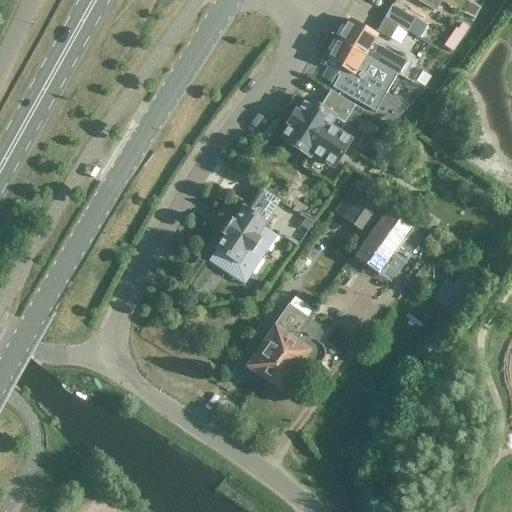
[(397,0),(414,0),(434,12),(435,11),(440,2),(437,0),(391,0),(396,2),(397,0)]
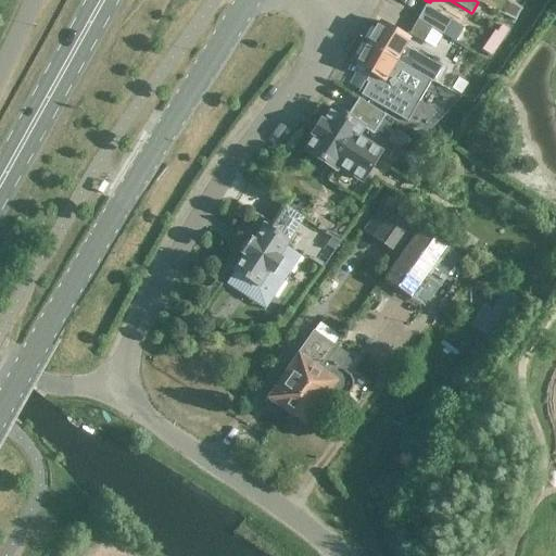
[(416,20),(437,32),(443,35),(452,21),(425,5),(416,20)]
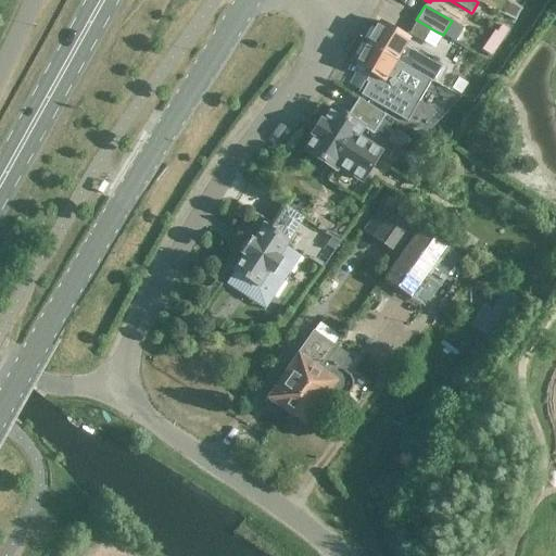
[(437,32),(416,20),(407,34),(421,42),(422,41),(429,46),(437,32)]
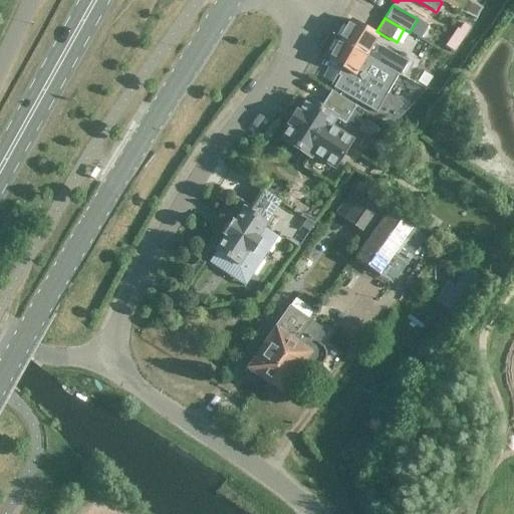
[(339,40),(392,70),(400,75),(401,74),(411,80),(415,71),(393,58),(394,57),(373,45),(378,35),(351,19),(339,40)]
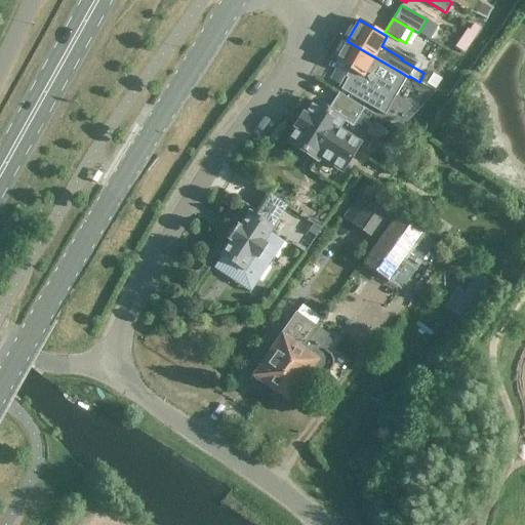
[(400,72),(347,41),(334,62),(349,70),(344,77),(348,79),(341,90),(384,115),(390,105),(387,93),(400,72)]
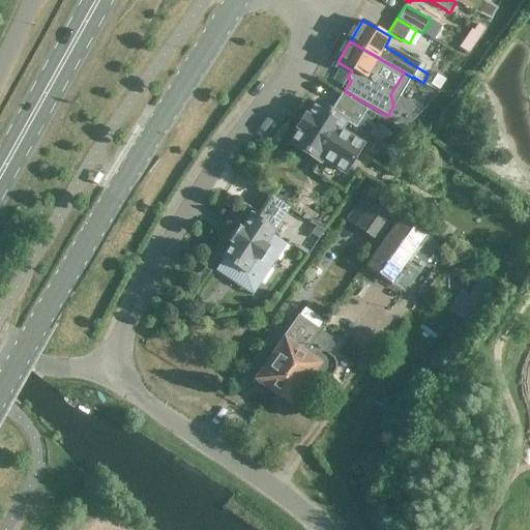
[(304,115),(296,128),(298,129),(289,144),(319,163),(322,158),(345,173),(362,145),(340,130),(345,122),(355,128),(367,109),(341,93),(336,100),(330,111),(316,101),(306,116),(304,115)]
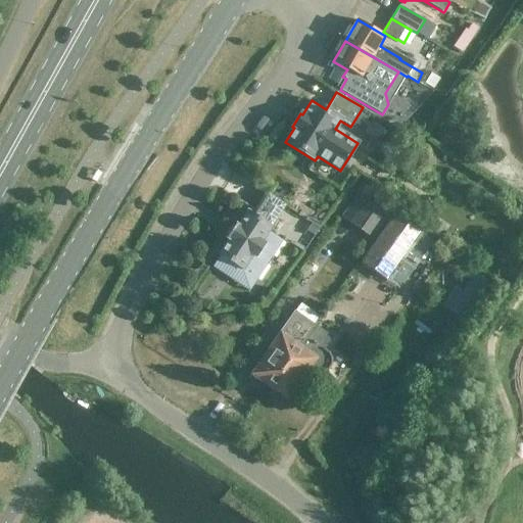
[(265,192),(264,193),(251,212),(247,210),(238,226),(235,224),(226,238),(228,240),(219,254),(220,255),(212,267),(249,290),(282,240),(269,232),(273,227),(272,227),(285,206),(265,192)]
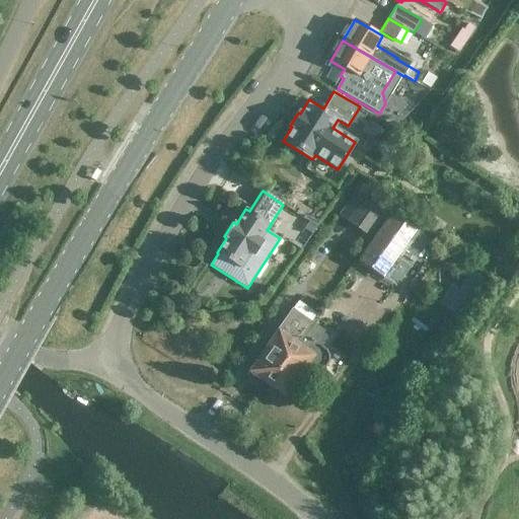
[(338,215),(368,236),(384,213),(354,192),(338,215)]
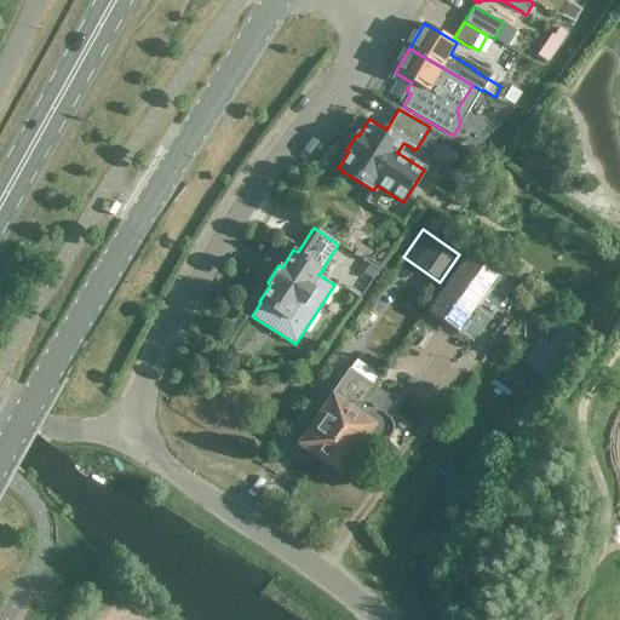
[(468,254),(428,311),(457,332),(459,327),(474,338),(476,338),(512,286),(497,275),(468,254)]
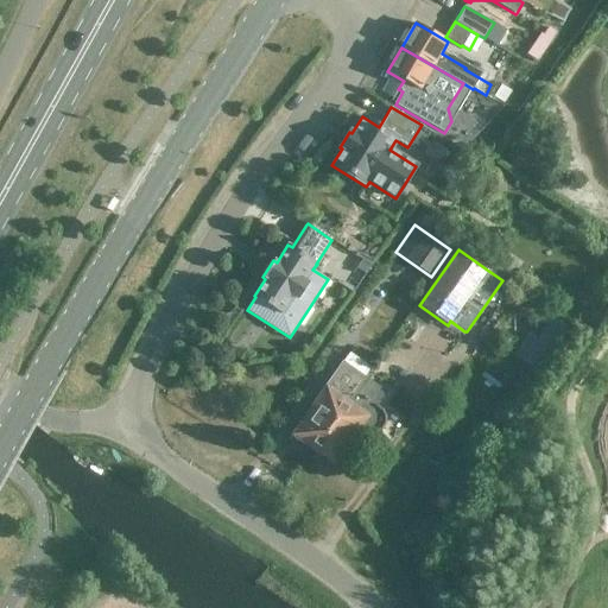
[(550,314),(538,335),(529,329),(514,353),(538,367),(565,323),(550,314)]
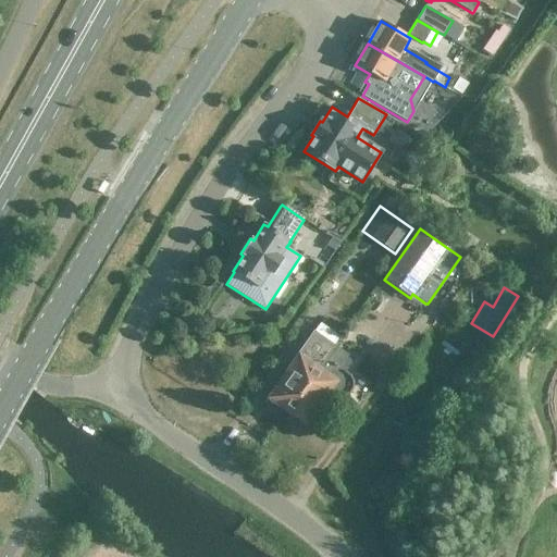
[(267,399),(286,412),(333,345),(313,332),(267,399)]
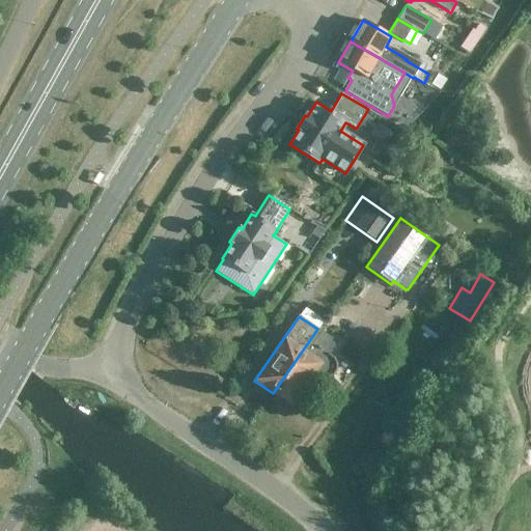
[(337,342),(317,329),(273,393),(291,407),(309,381),(316,386),(322,385),(327,383),(336,371),(336,364),(334,358),(328,355),(337,342)]
